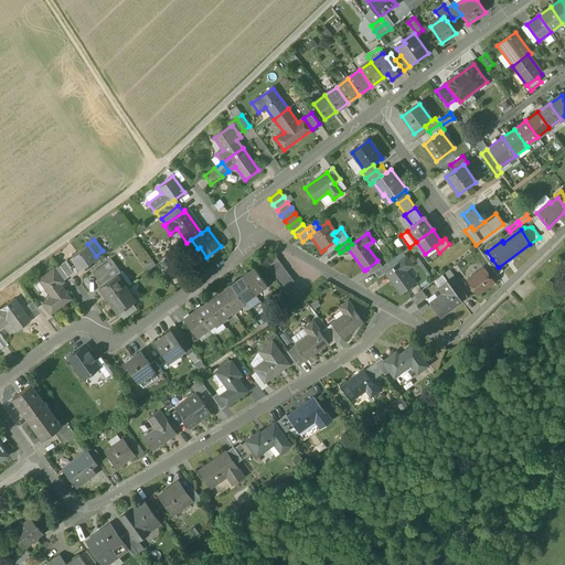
[(334,241),(324,249),(328,255),(337,248),(339,246),(334,241)]
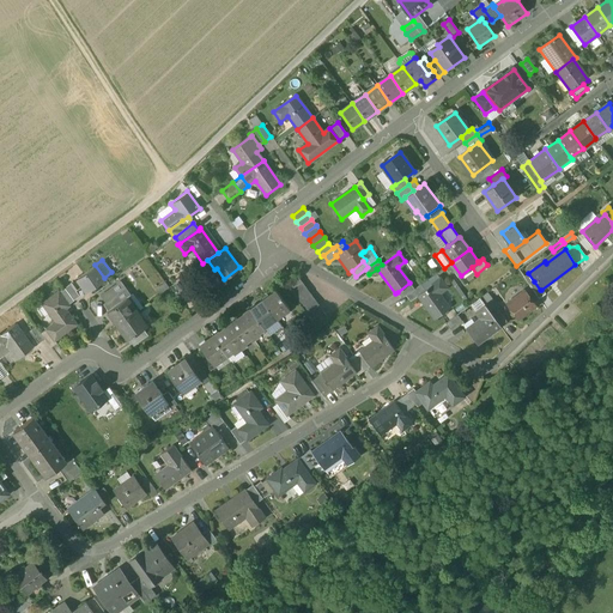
[(95,265),(76,278),(85,291),(104,278),(95,265)]
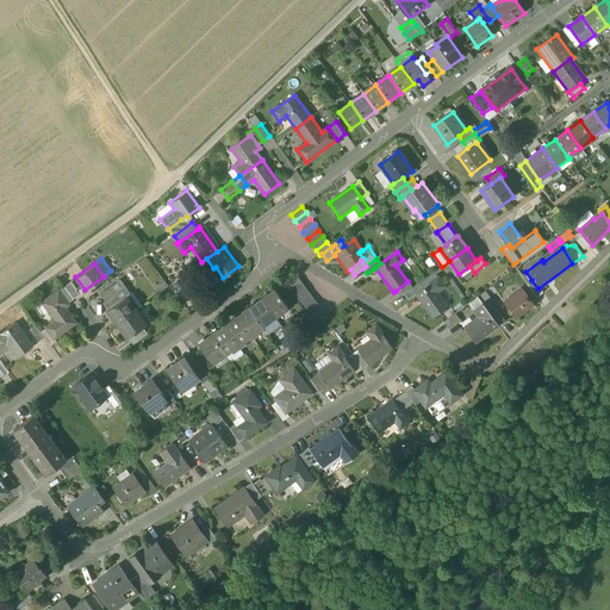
[(294,273),(284,281),(288,288),(299,280),(294,273)]
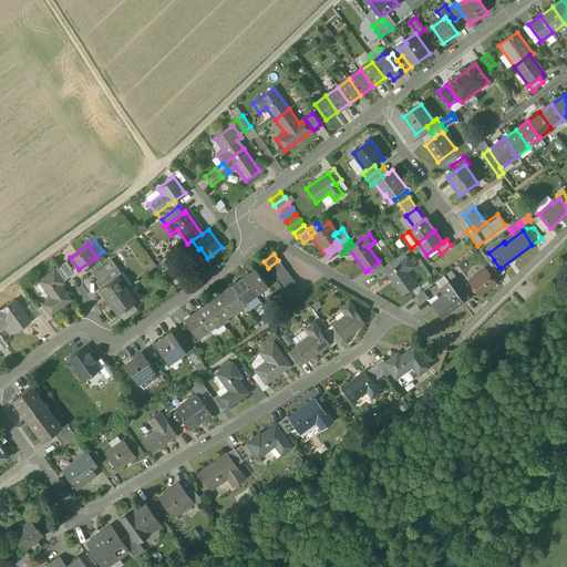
[(392,268),(385,272),(387,274),(402,295),(415,285),(405,271),(412,266),(406,258),(392,268)]
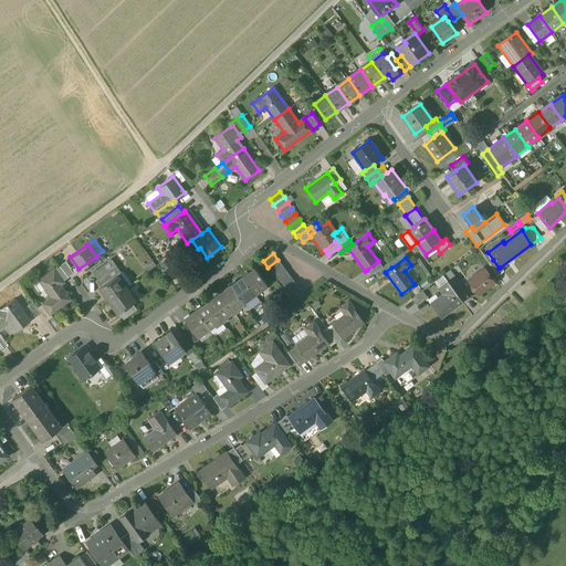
[(278,260),(268,268),(271,272),(282,264),(278,260)]
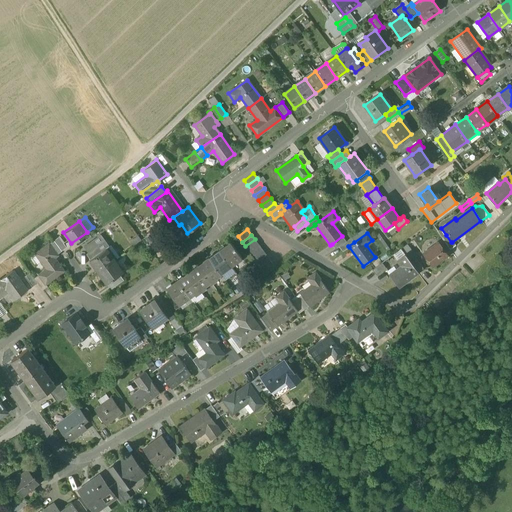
[(451,242),(446,235),(442,238),(450,249),(455,246),(452,242),(451,242)]
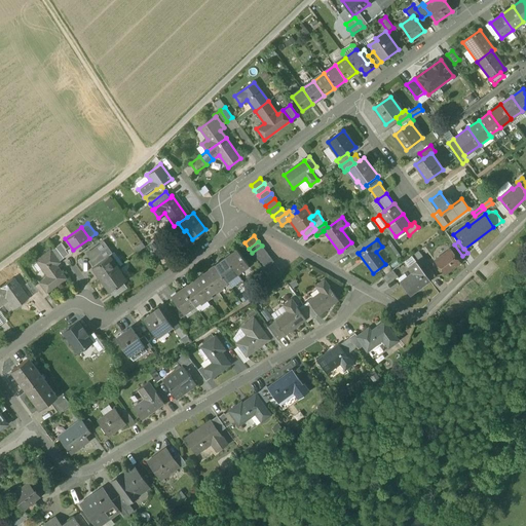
[(67,254),(60,242),(55,247),(63,257),(67,254)]
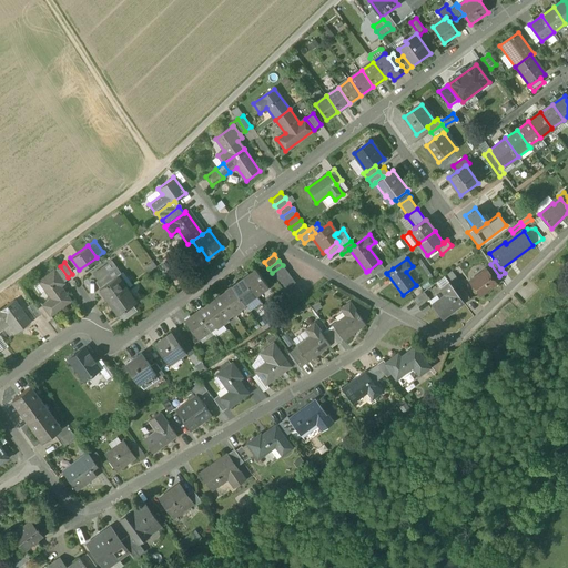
[(379,262),(368,271),(373,276),(376,274),(384,269),(379,262)]
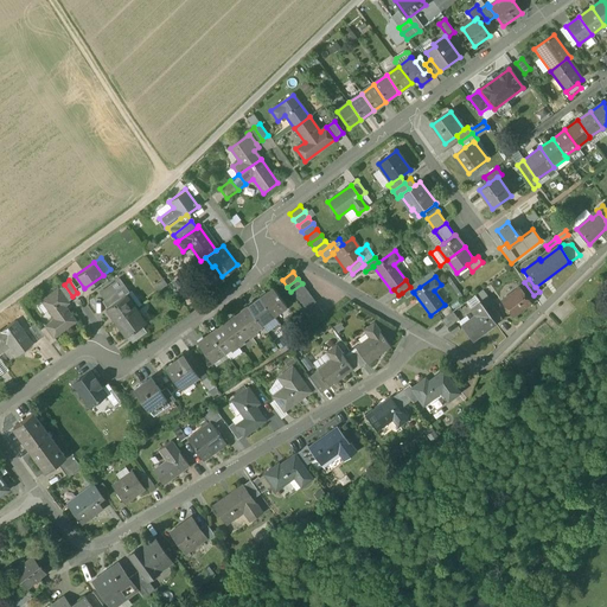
[(112,282),(98,292),(103,299),(116,289),(112,282)]
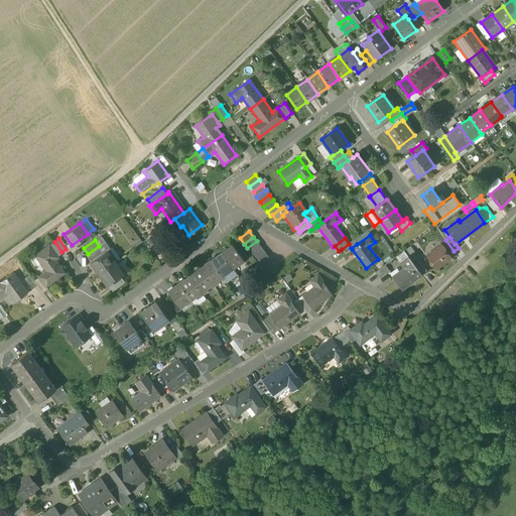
[(349,244),(342,249),(345,253),(352,249),(351,248),(357,244),(354,240),(349,244)]
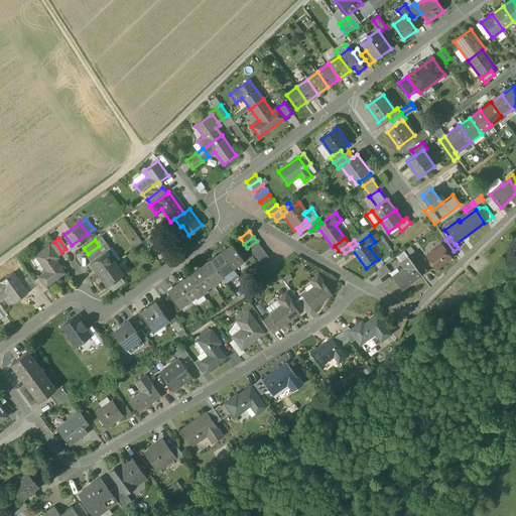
[(257,241),(247,248),(251,253),(261,246),(257,241)]
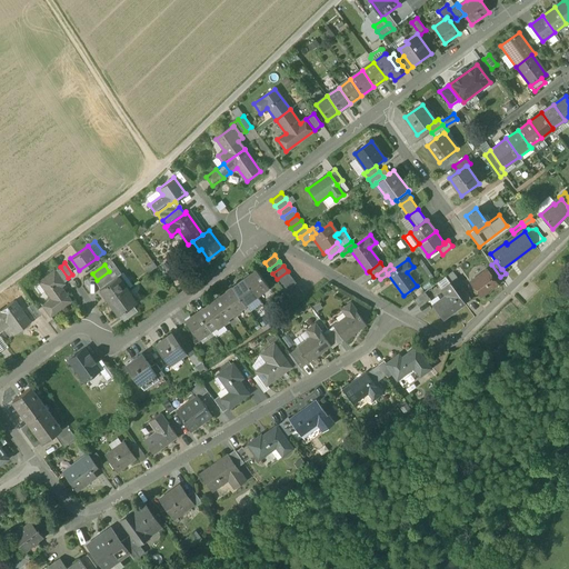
[(60,267),(53,271),(62,282),(68,278),(60,267)]
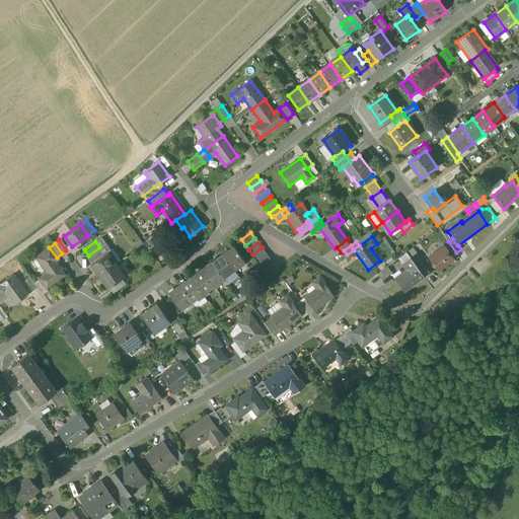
[(106,243),(99,247),(88,255),(87,256),(91,263),(106,251),(108,249),(110,248),(106,243)]
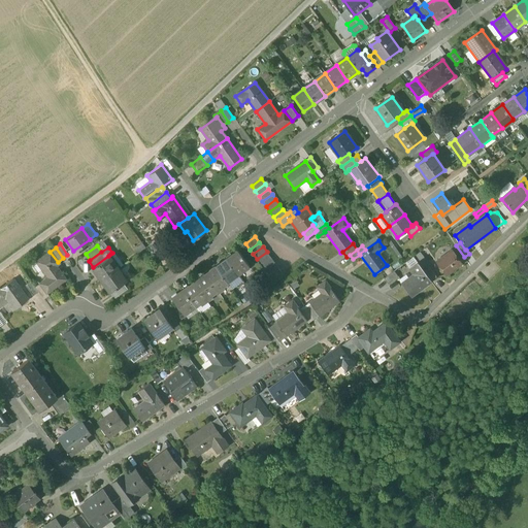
[(237,250),(226,257),(237,273),(249,265),(237,250)]
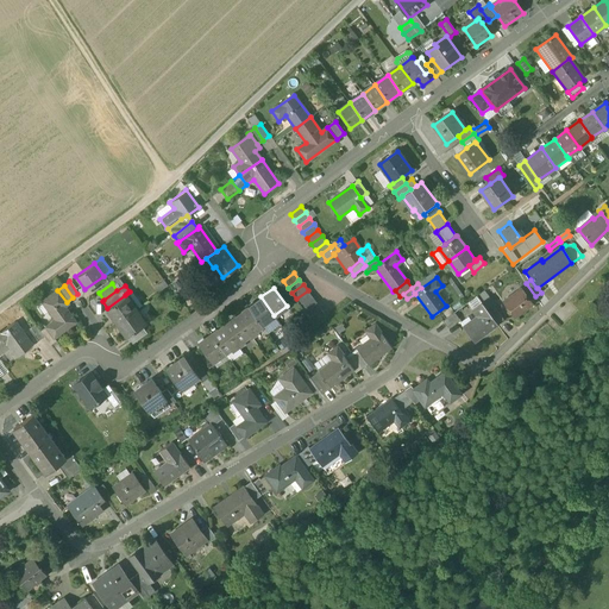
[(68,311),(64,306),(68,303),(67,302),(57,290),(57,289),(41,301),(55,319),(44,327),(52,337),(54,337),(74,320),(67,311),(68,311)]
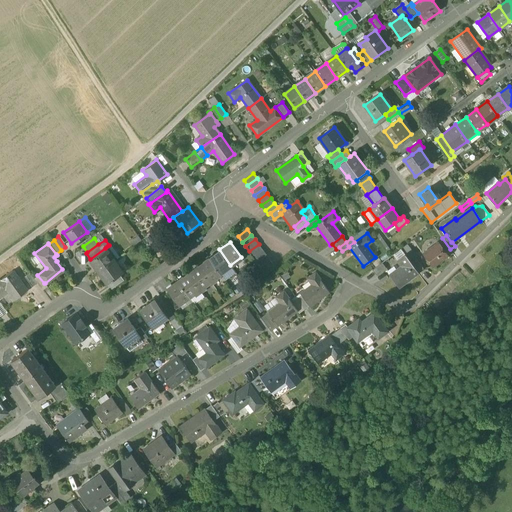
[(438,243),(423,254),(432,266),(447,256),(438,243)]
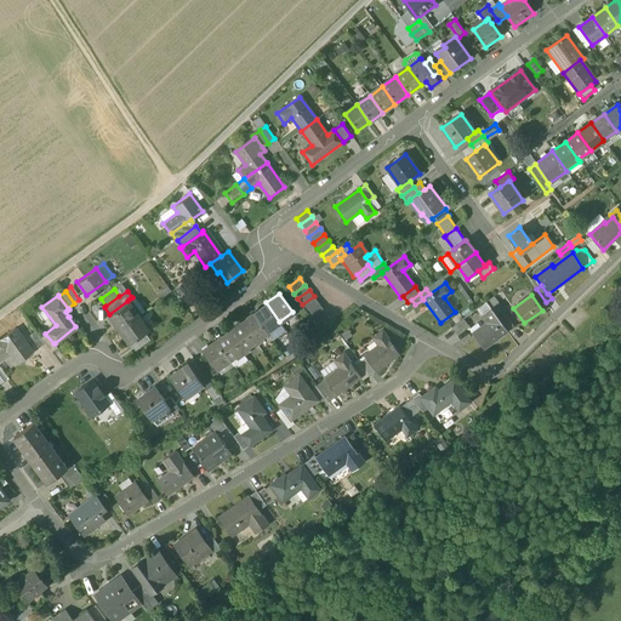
[(314,296),(302,305),(306,311),(318,302),(314,296)]
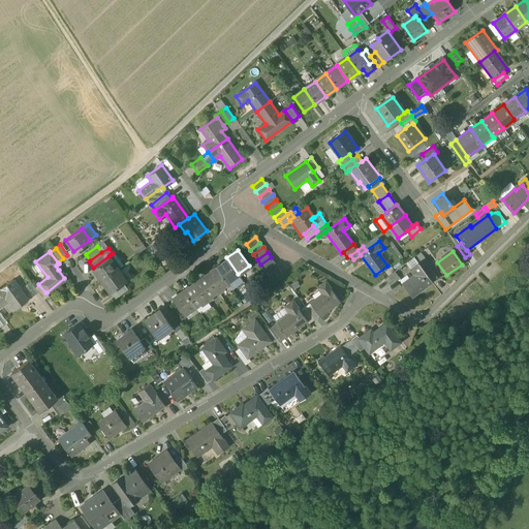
[(93,268),(92,268),(101,280),(118,269),(111,257),(109,256),(93,268)]
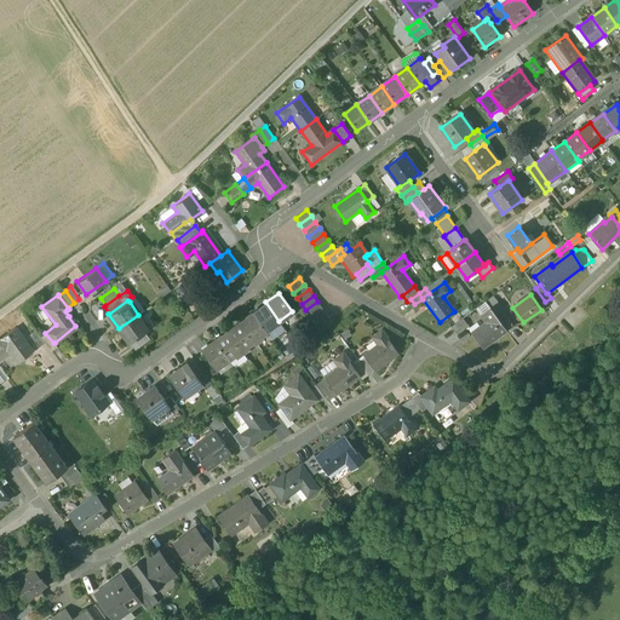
[(265,302),(253,311),(267,329),(279,321),(265,302)]
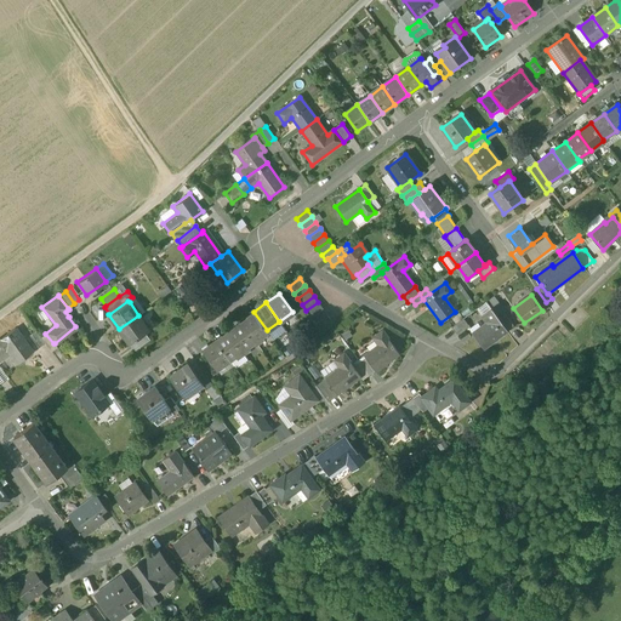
[(318,302),(306,311),(311,317),(323,308),(318,302)]
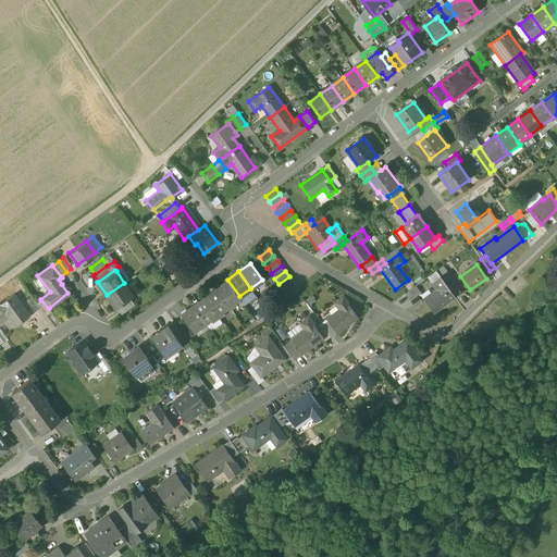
[(289,276),(279,284),(282,289),(293,282),(289,276)]
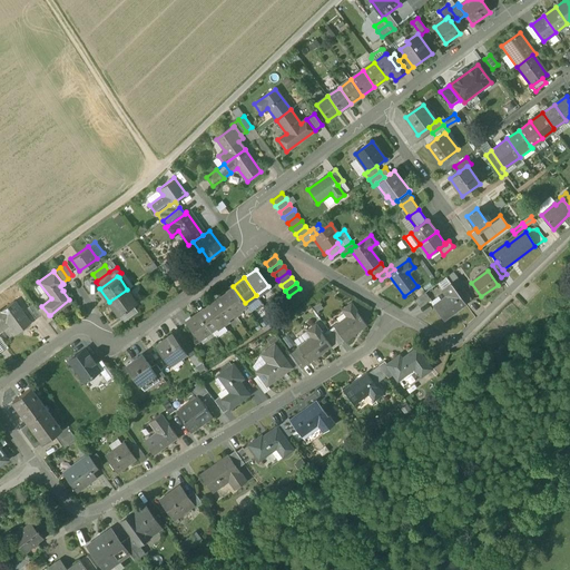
[(450,283),(441,290),(446,297),(433,306),(442,320),(465,304),(457,292),(450,283)]
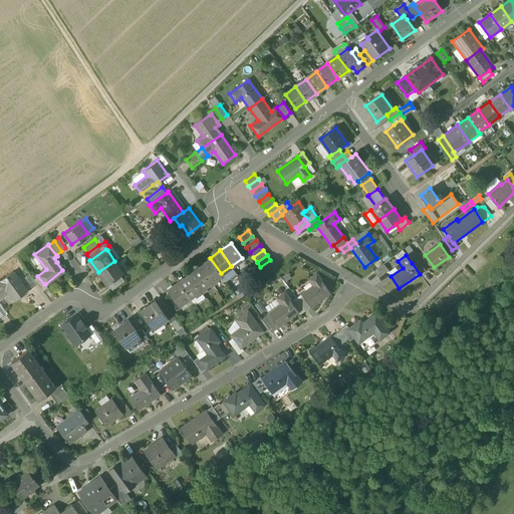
[(210,258),(199,265),(210,281),(211,283),(217,279),(216,277),(221,273),(210,258)]
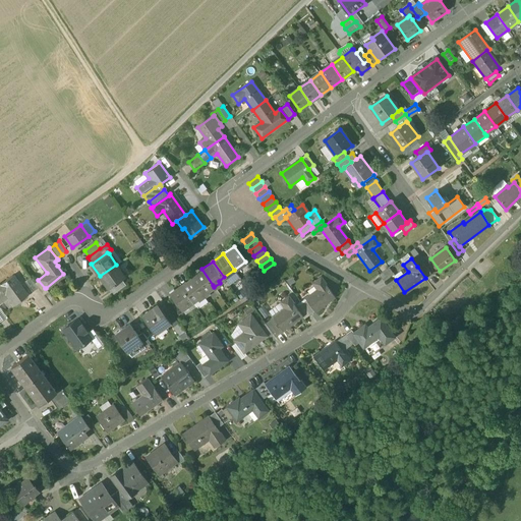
[(430,275),(421,263),(417,267),(425,278),(430,275)]
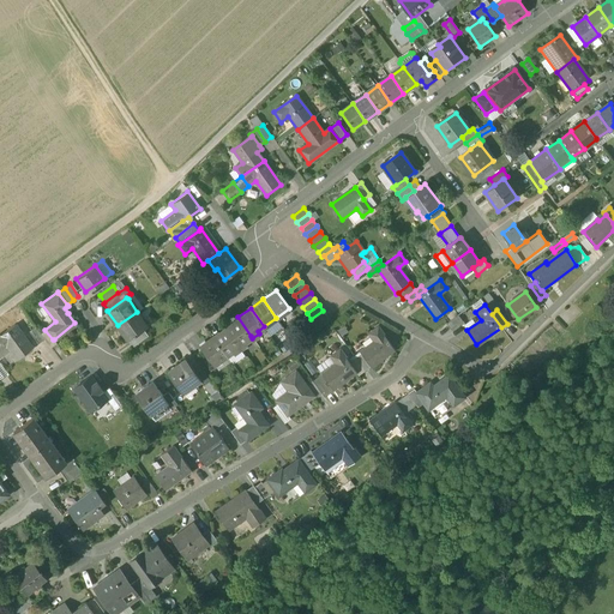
[(323,311),(311,319),(315,325),(327,315),(323,311)]
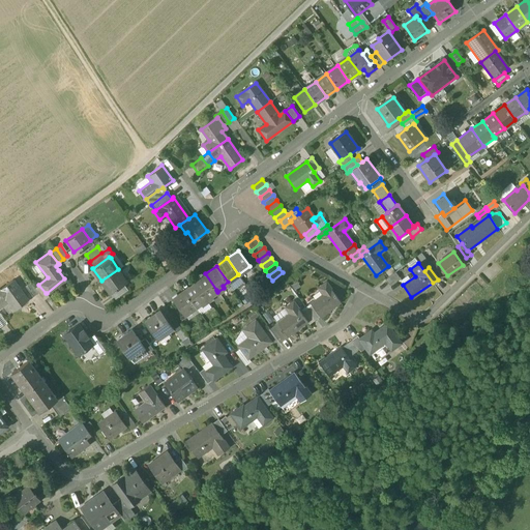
[(118,269),(101,281),(110,293),(111,293),(123,284),(126,281),(118,269)]
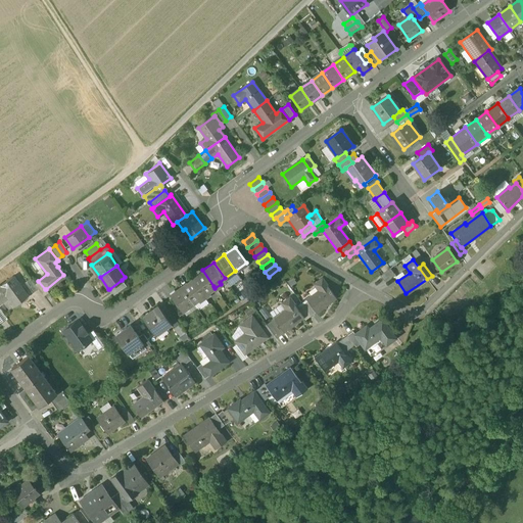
[(202,270),(191,278),(204,295),(209,291),(208,290),(214,286),(202,270)]
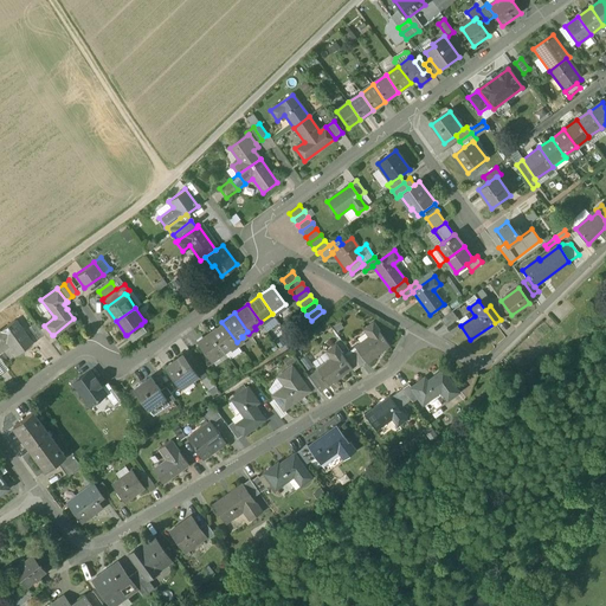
[(452,313),(440,321),(444,327),(456,317),(452,313)]
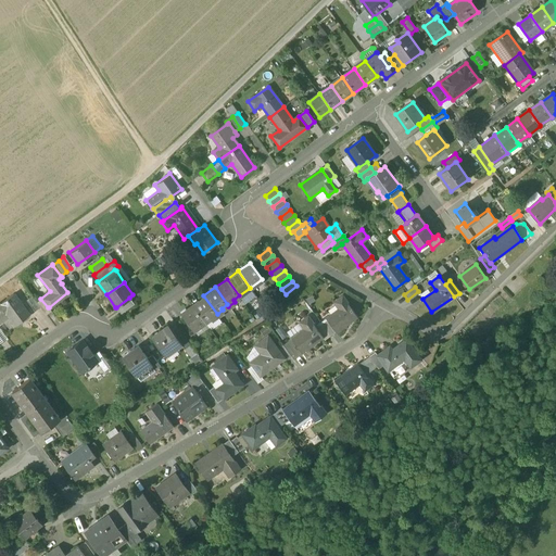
[(28,315),(13,293),(0,302),(0,315),(5,312),(15,325),(28,315)]
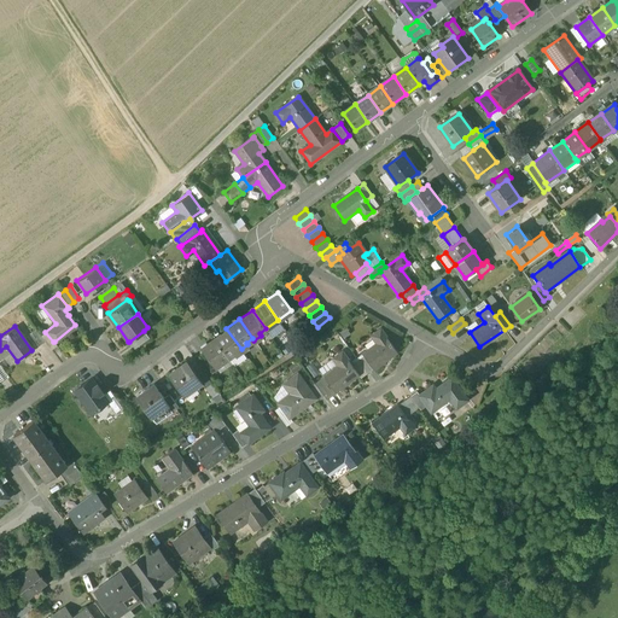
[(41,336),(35,328),(29,333),(39,345),(45,342),(41,336)]
